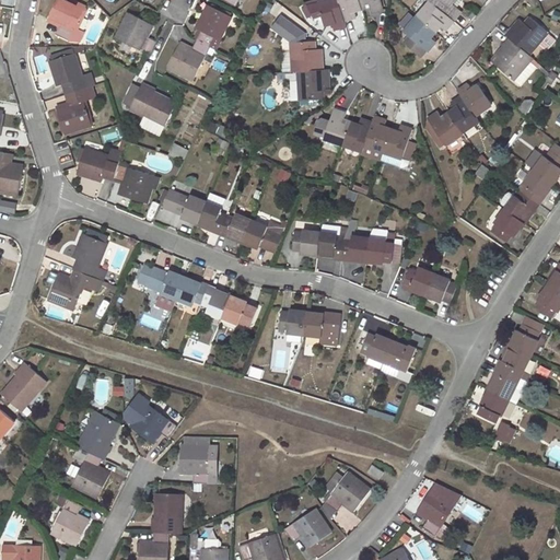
[(61,25),(57,35),(69,41),(85,7),(71,0),(57,0),(48,19),(61,25)]
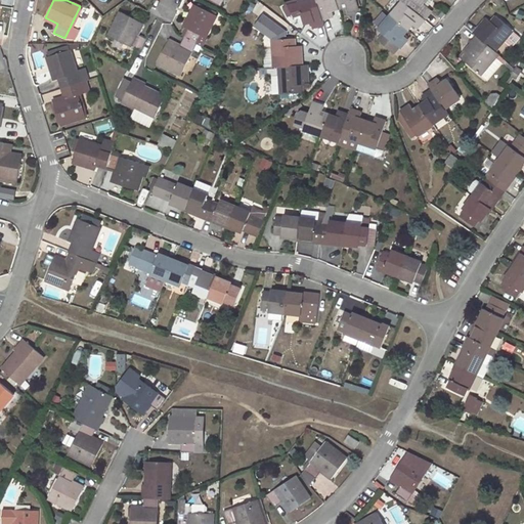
[(304,0),(288,4),(294,16),(302,14),(304,24),(311,22),(312,28),(323,25),(322,18),(334,15),(332,10),(346,6),(348,11),(359,8),(356,0),(304,0)]
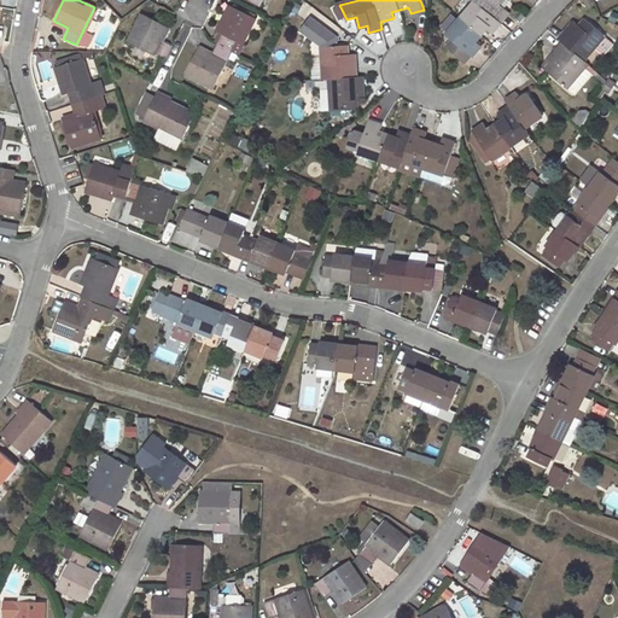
[(473,0),(476,1),(447,34),(453,40),(458,44),(450,52),(465,63),(471,56),(472,57),(482,45),(476,41),(487,28),(493,33),(501,22),(496,18),(505,7),(511,0),(473,0)]
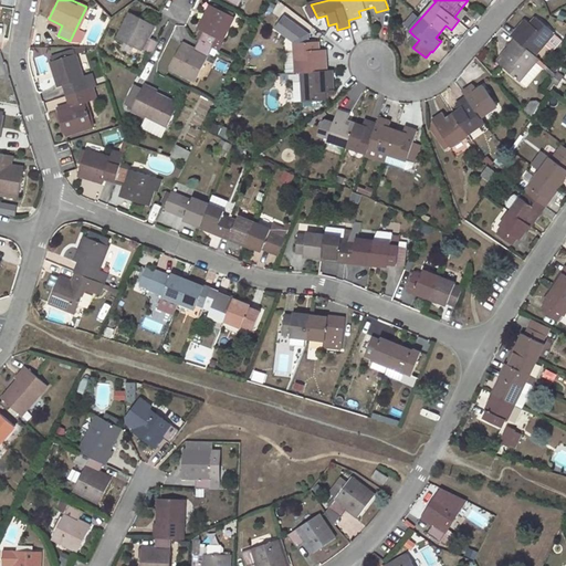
[(182,44),(169,69),(195,81),(217,38),(222,41),(234,18),(213,7),(207,19),(205,18),(199,28),(205,31),(195,51),(182,44)]
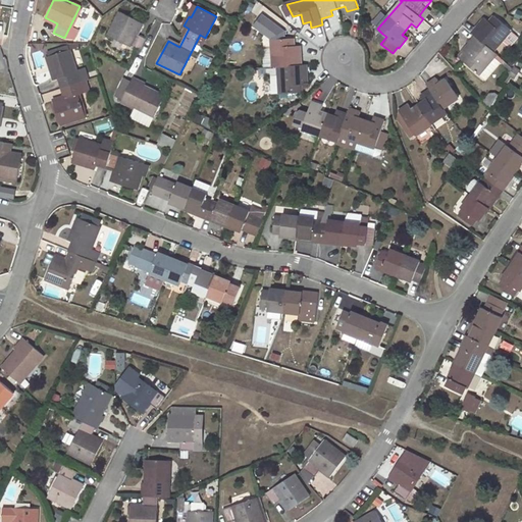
[(426,6),(419,15),(423,18),(430,10),(426,6)]
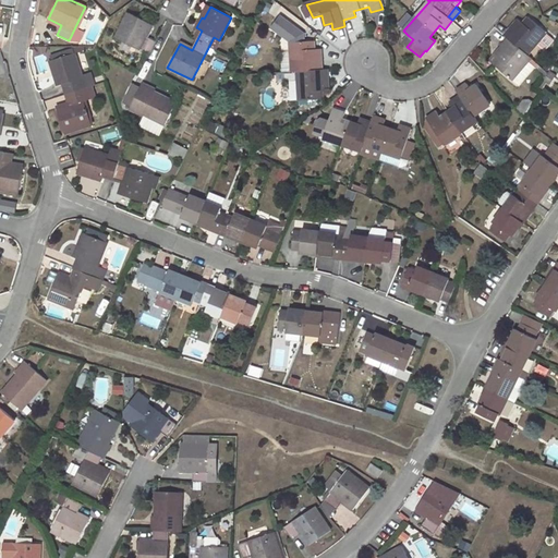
[(129,12),(116,37),(149,53),(156,41),(146,37),(152,24),(129,12)]
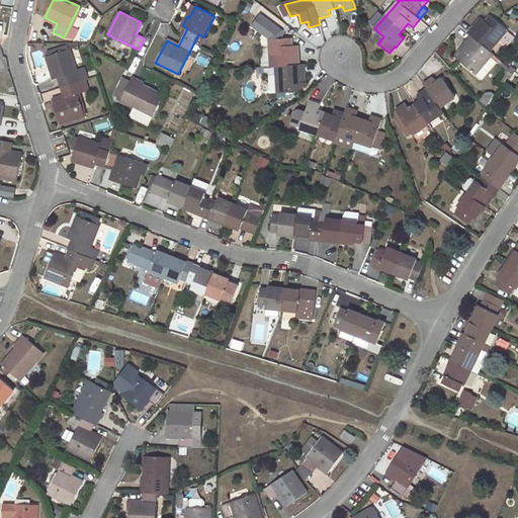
[(472,35),(459,51),(464,55),(459,60),(477,75),(495,54),(491,51),(508,30),(491,15),(486,21),(482,18),(468,32),(472,35)]
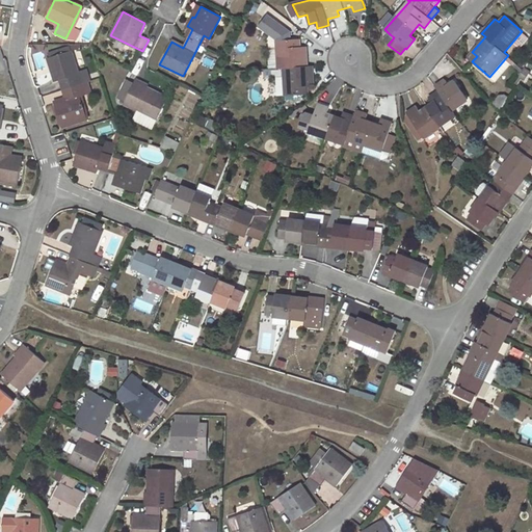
[(390,34),(384,41),(388,45),(394,37),(390,34)]
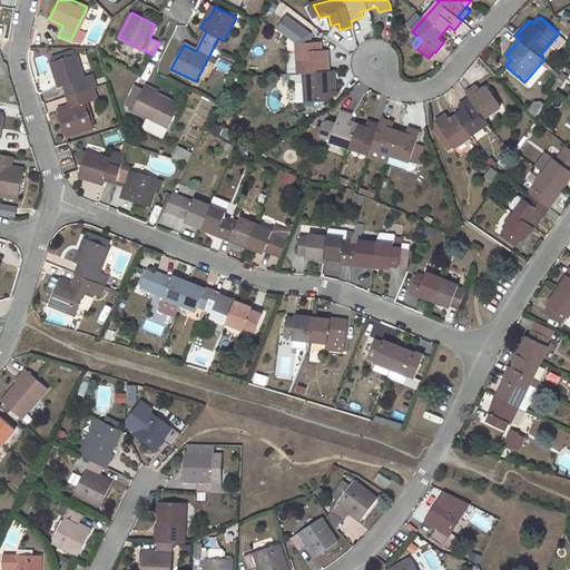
[(330,100),(330,91),(336,91),(335,70),(330,70),(328,50),(322,50),(322,41),(296,43),(298,72),(304,72),(305,102),(330,100)]
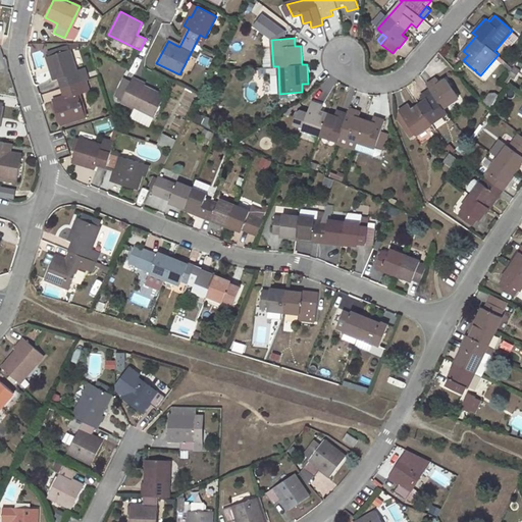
[(68,45),(49,51),(50,56),(69,50),(80,50),(79,46),(68,45)]
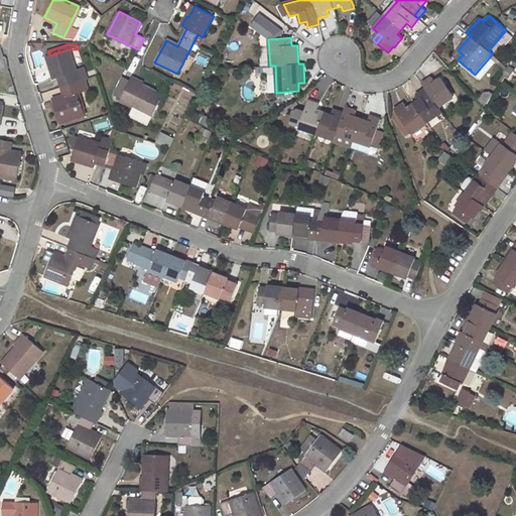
[(50,69),(53,80),(58,78),(63,96),(52,100),(59,123),(85,115),(78,93),(90,89),(84,68),(77,70),(69,49),(49,55),(48,55),(52,68),(50,69)]
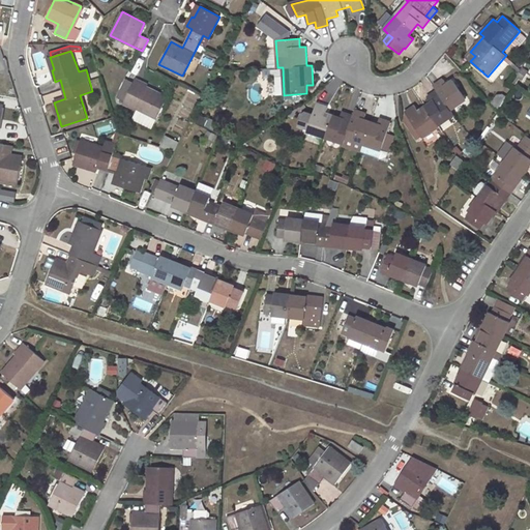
[(211,67),(215,61),(206,55),(202,61),(211,67)]
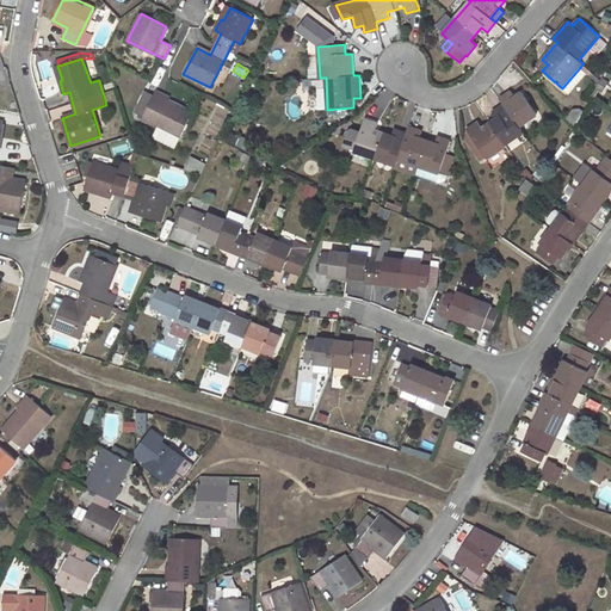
[(192,115),(178,107),(179,105),(170,100),(171,98),(156,91),(154,96),(143,116),(142,118),(158,127),(152,137),(174,149),(192,115)]
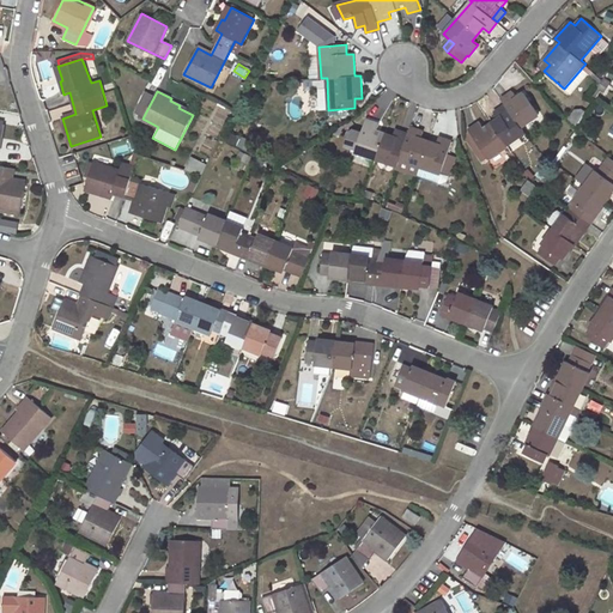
[(147,92),(137,113),(144,116),(155,96),(147,92)]
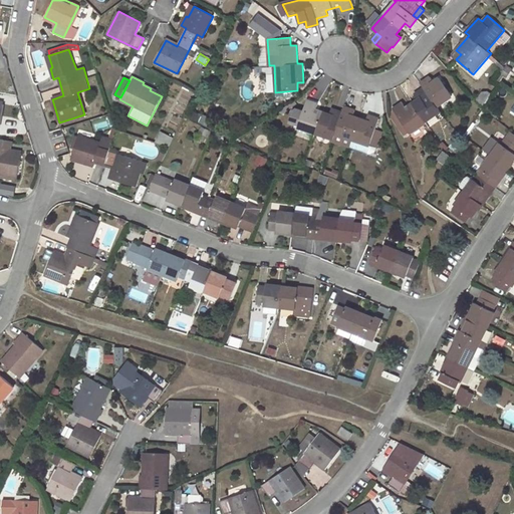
[(440,111),(437,106),(452,96),(440,77),(434,81),(431,77),(421,83),(424,88),(415,94),(418,99),(406,107),(403,102),(394,109),(410,133),(440,111)]
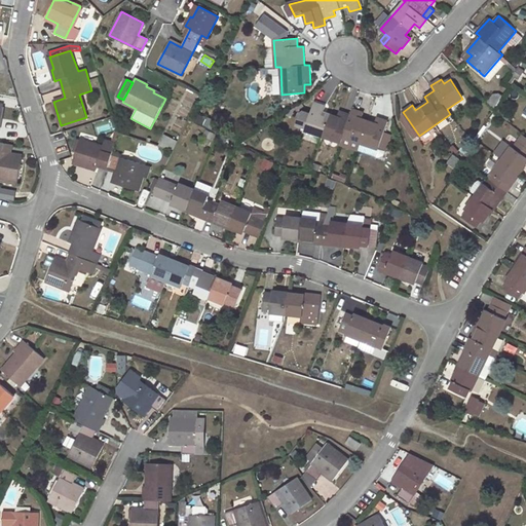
[(493,105),(499,95),(494,92),(488,102),(493,105)]
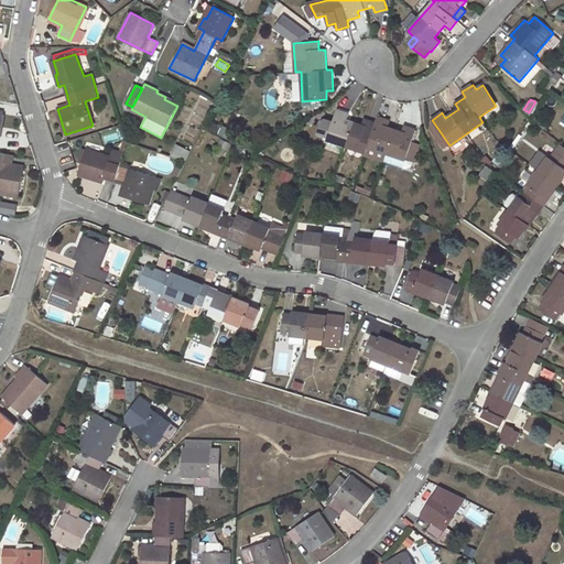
[(402,132),(388,127),(390,121),(378,117),(376,122),(364,119),(362,126),(347,120),(349,114),(337,109),(327,140),(366,153),(368,147),(407,160),(416,130),(404,127),(402,132)]
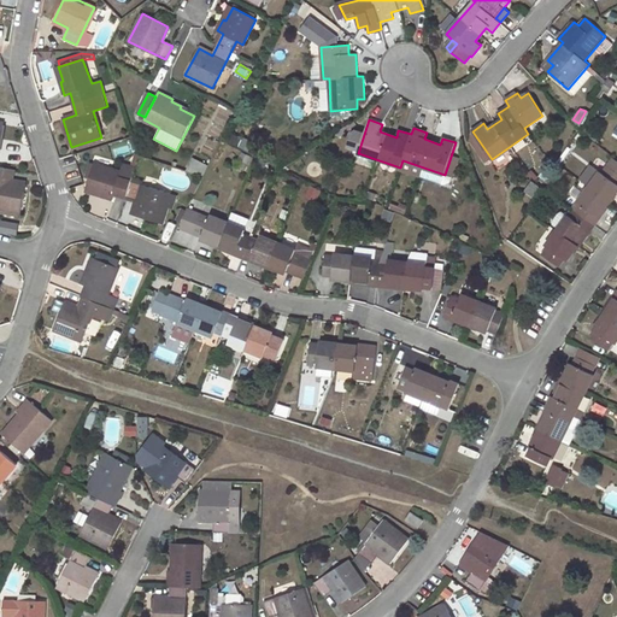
[(244,137),(239,146),(250,152),(254,142),(244,137)]
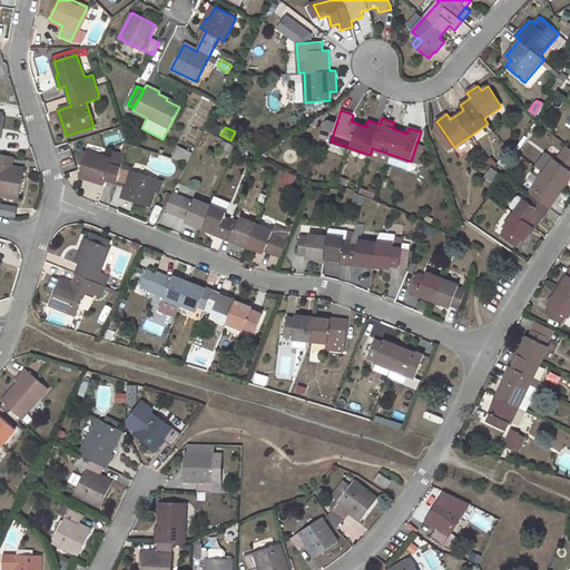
[(102,133),(106,146),(120,143),(117,129),(102,133)]
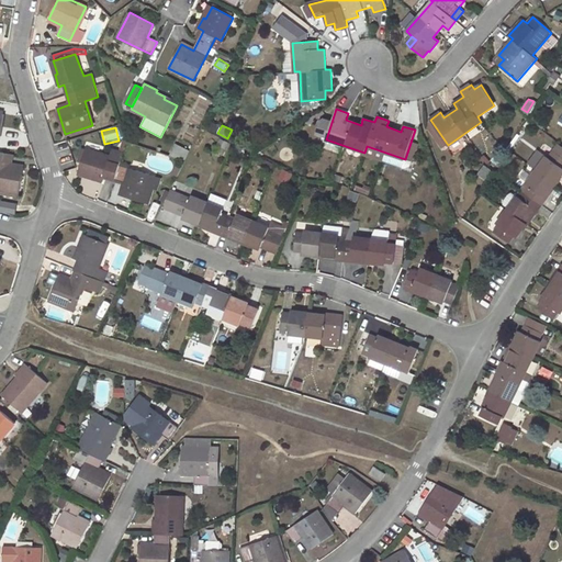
[(156,177),(120,165),(123,153),(112,148),(110,156),(86,148),(79,171),(92,176),(91,178),(103,181),(104,176),(125,182),(121,197),(147,204),(156,177)]
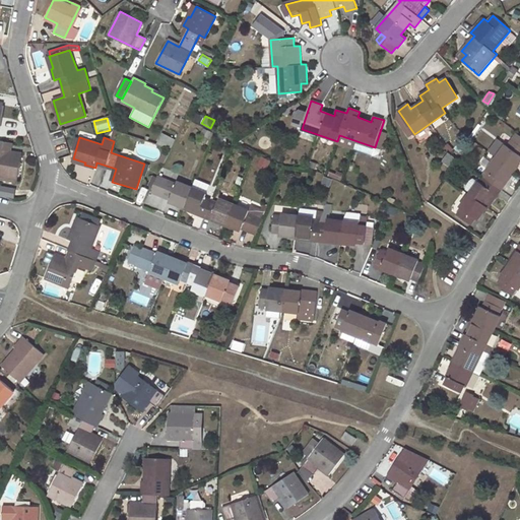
[(497,155),(505,142),(498,137),(490,150),(497,155)]
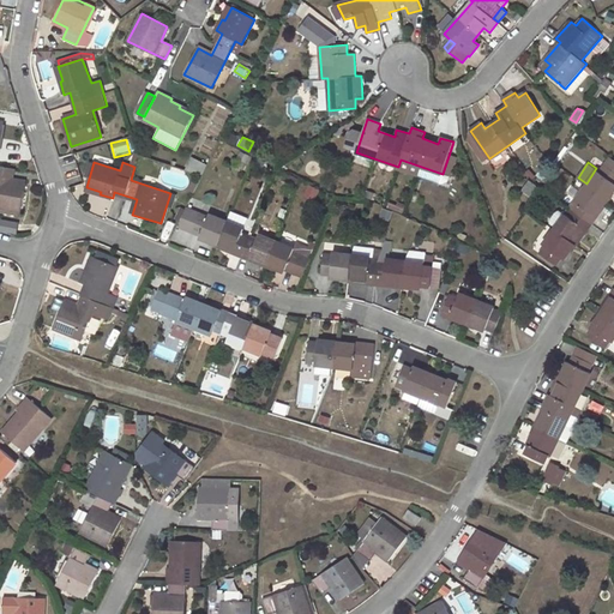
[(192,172),(203,175),(206,168),(197,163),(192,172)]
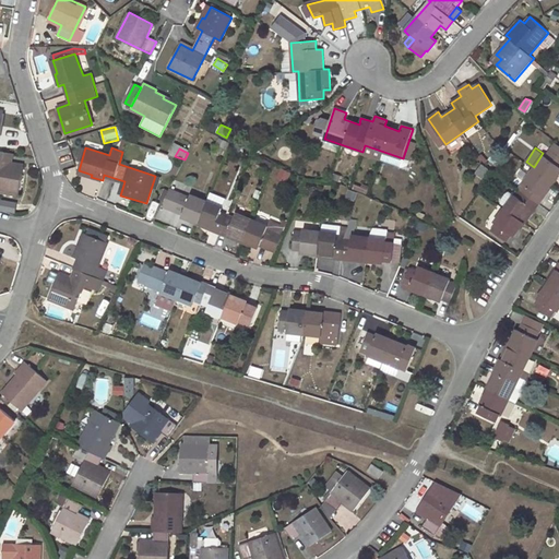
[(497,224),(491,230),(507,241),(511,236),(513,237),(534,209),(535,210),(544,198),(542,197),(558,171),(558,155),(550,150),(546,156),(544,155),(523,182),(527,186),(519,198),(515,195),(495,223),(497,224)]
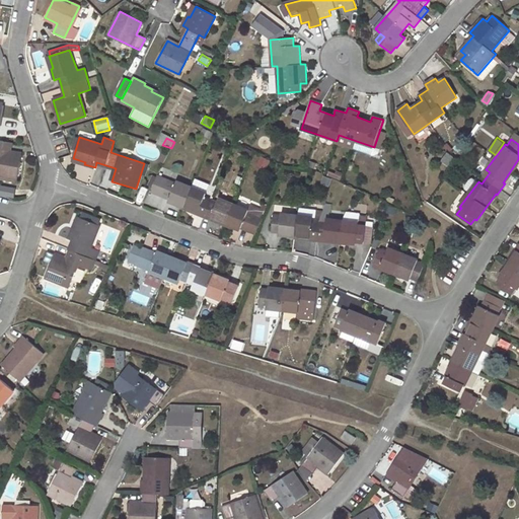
[(22,155),(9,152),(11,142),(0,140),(0,175),(16,178),(17,179),(22,155)]
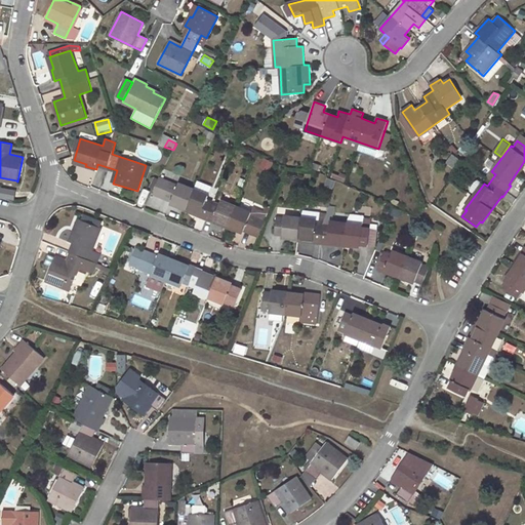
[(445,164),(453,168),(459,158),(451,154),(445,164)]
